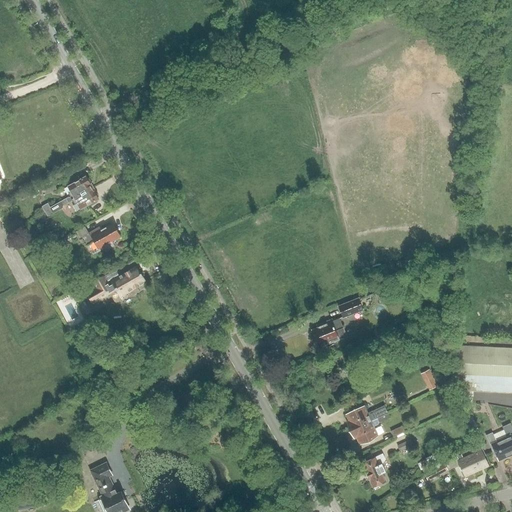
[(71,191),(68,193),(70,197),(69,197),(61,201),(63,206),(71,202),(69,199),(91,187),(86,177),(68,187),(71,191)]
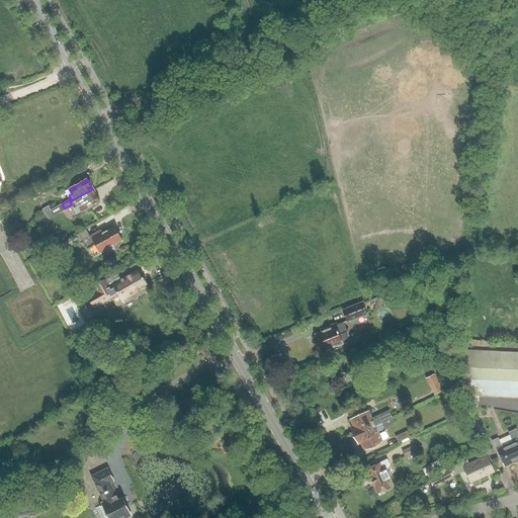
[(76,206),(78,205),(82,211),(99,202),(92,189),(70,201),(72,204),(74,203),(76,206)]
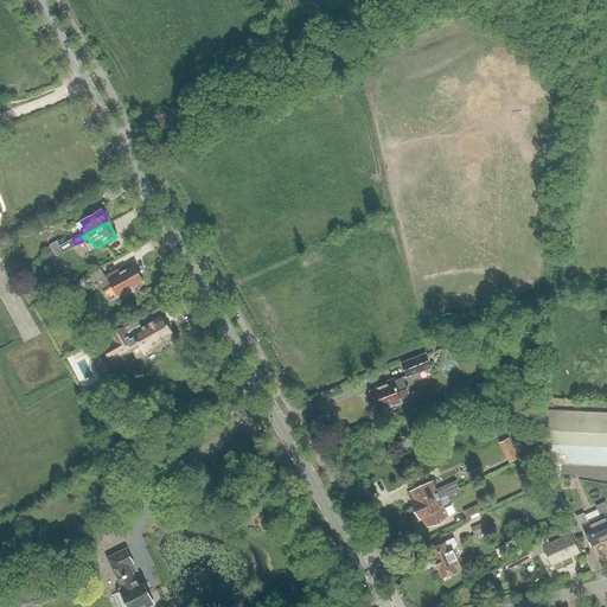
[(72,238),(58,247),(62,254),(75,247),(75,244),(72,238)]
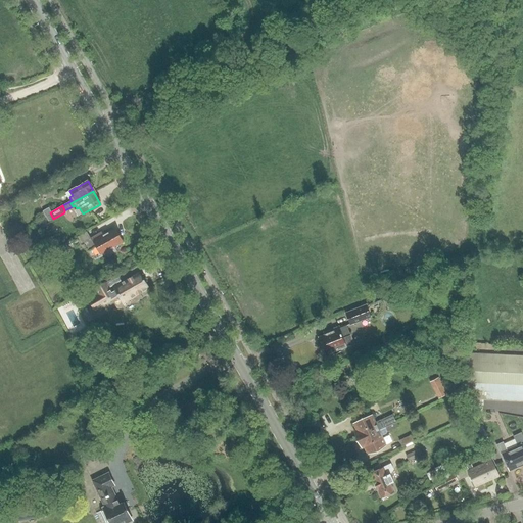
[(48,207),(43,210),(48,221),(53,219),(50,212),(48,207)]
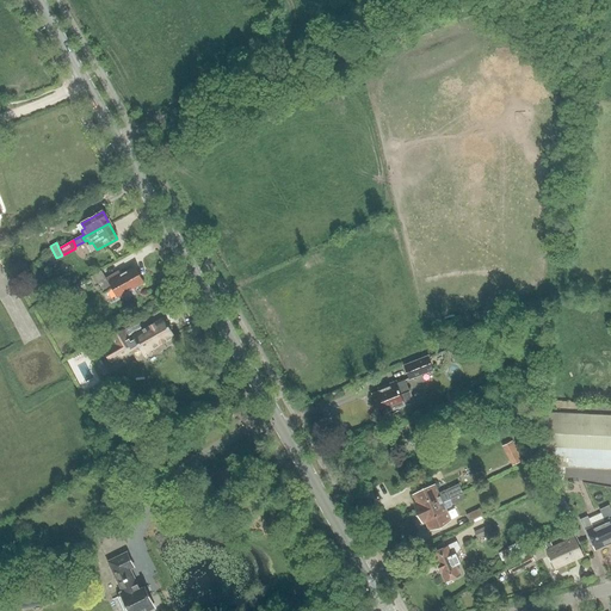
[(51,257),(42,261),(45,267),(55,263),(51,257)]
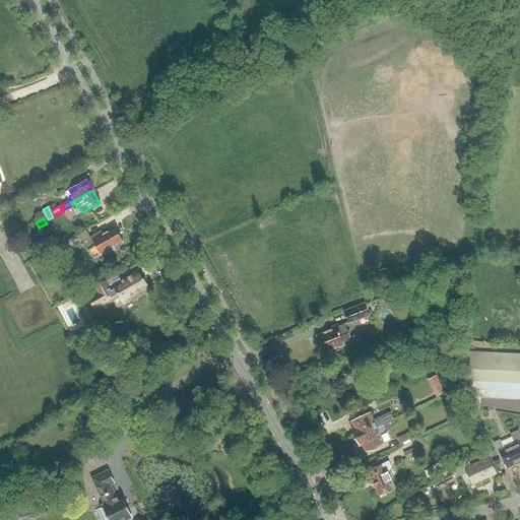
[(86,231),(76,236),(81,244),(83,243),(88,250),(95,246),(100,253),(105,249),(108,255),(116,250),(113,245),(122,240),(115,228),(104,234),(102,231),(90,237),(86,231)]
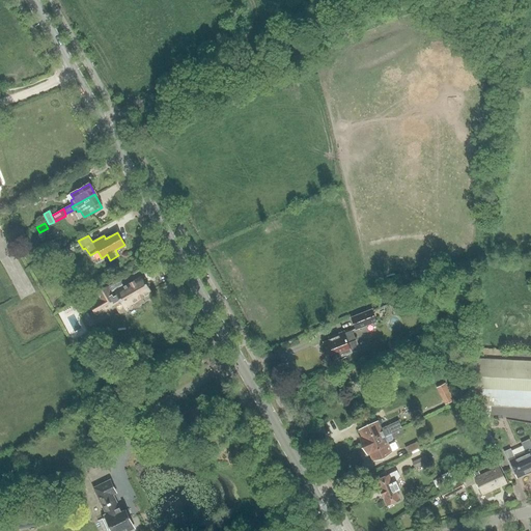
[(67,247),(56,253),(62,263),(73,257),(67,247)]
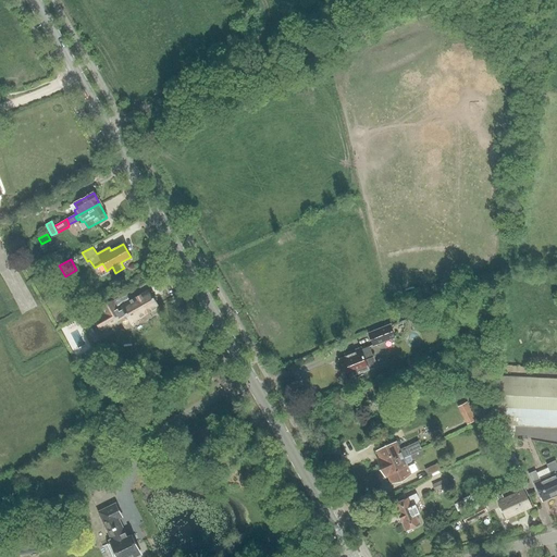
[(101,307),(106,313),(96,320),(102,331),(125,316),(131,324),(151,312),(152,314),(160,310),(149,291),(121,307),(122,310),(120,312),(112,300),(101,307)]
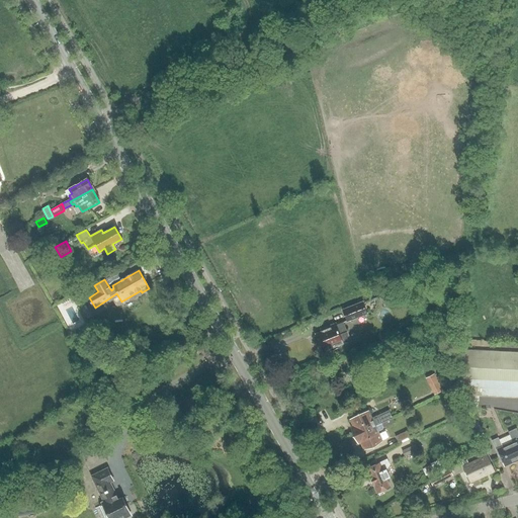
[(363,301),(341,310),(346,323),(368,314),(363,301)]
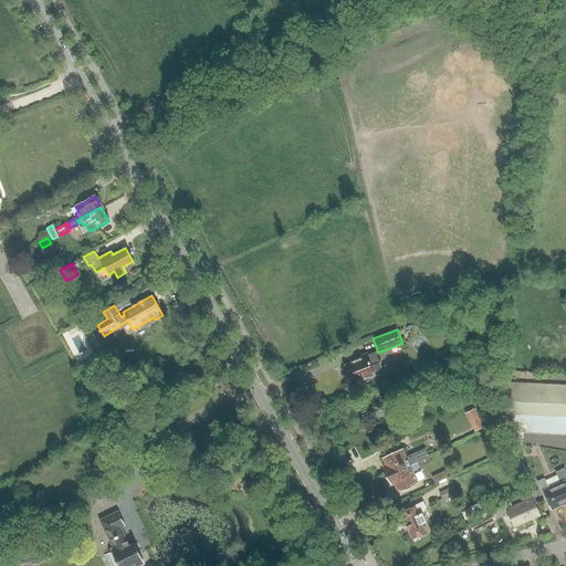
[(368,381),(367,379),(374,377),(384,374),(379,363),(378,363),(375,353),(366,356),(366,355),(349,360),(350,363),(344,366),(352,386),(359,383),(360,385),(368,381)]
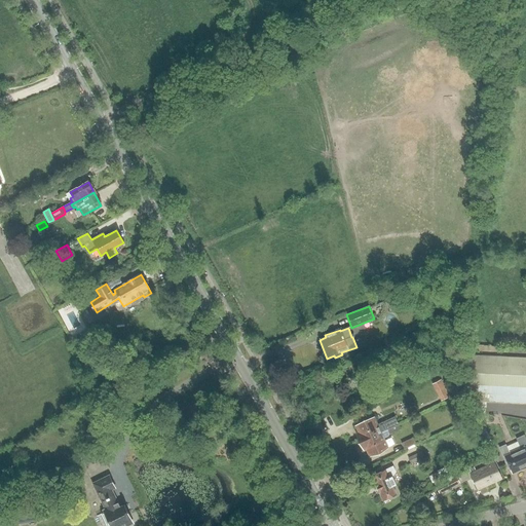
[(525,403),(525,348),(498,347),(497,358),(468,357),(465,400),(525,403)]
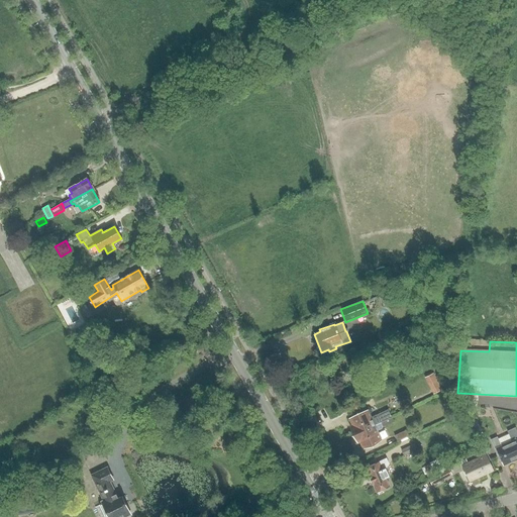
[(431,380),(427,382),(433,394),(441,390),(433,374),(429,376),(431,380)]
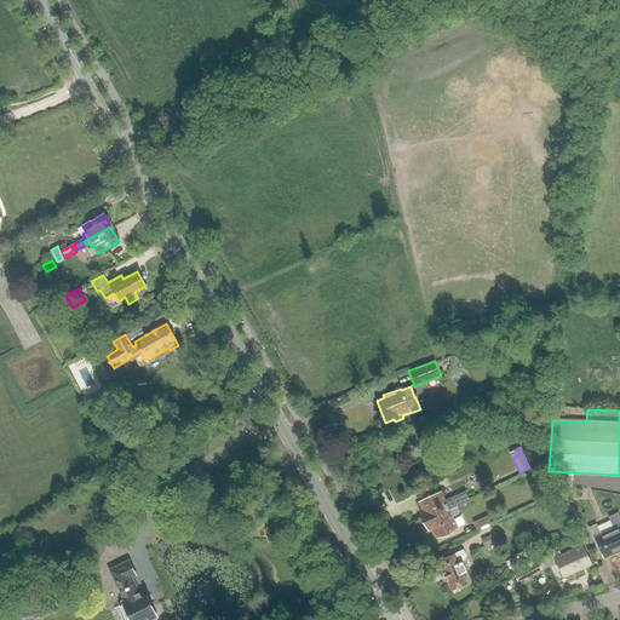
[(466,470),(452,474),(453,481),(468,477),(466,470)]
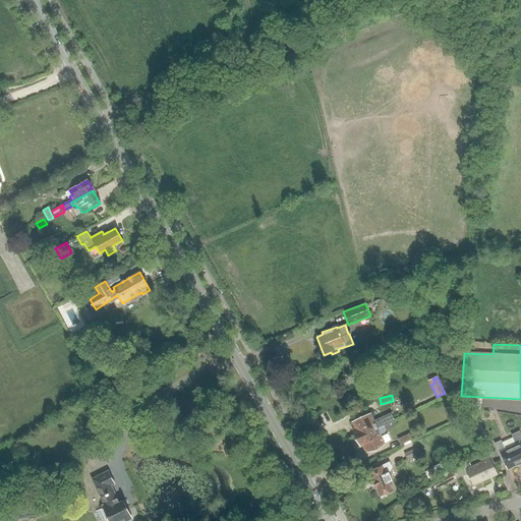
[(471,399),(471,410),(479,410),(480,399),(471,399)]
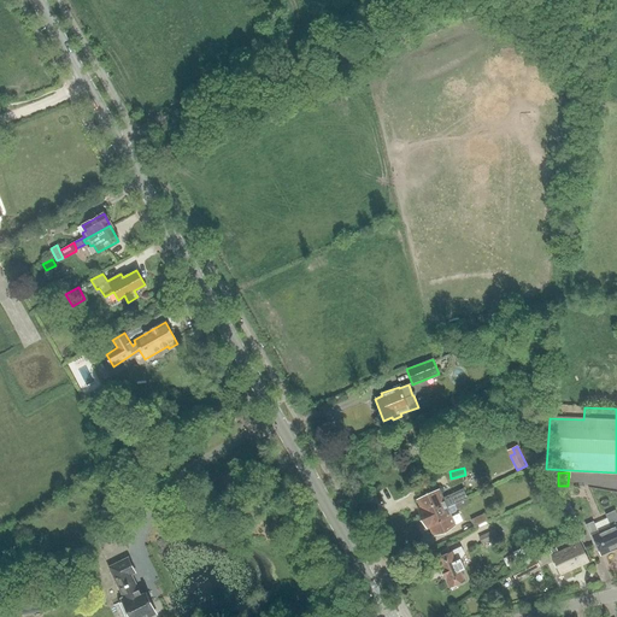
[(434,491),(427,494),(428,497),(417,501),(422,513),(419,513),(422,519),(454,505),(468,499),(463,491),(452,495),(453,497),(444,501),(439,491),(435,493),(434,491)]
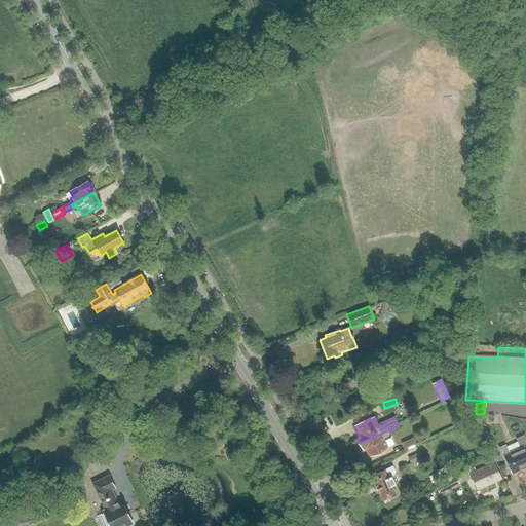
[(383,439),(389,437),(389,435),(401,429),(399,425),(387,430),(360,443),(363,448),(364,447),(369,457),(378,453),(379,455),(385,452),(384,450),(387,448),(383,439)]
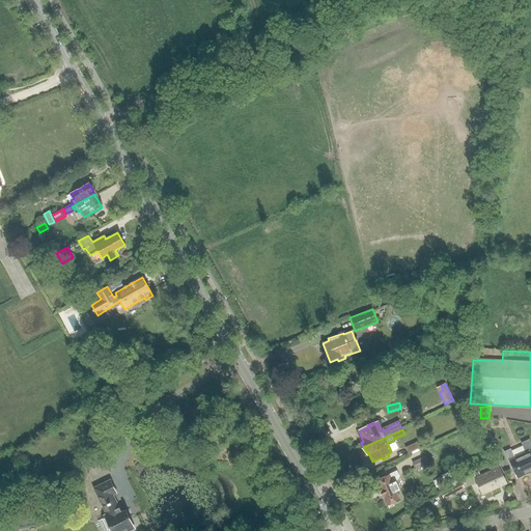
[(530,471),(530,445),(528,440),(520,444),(525,454),(521,455),(528,473),(530,471)]
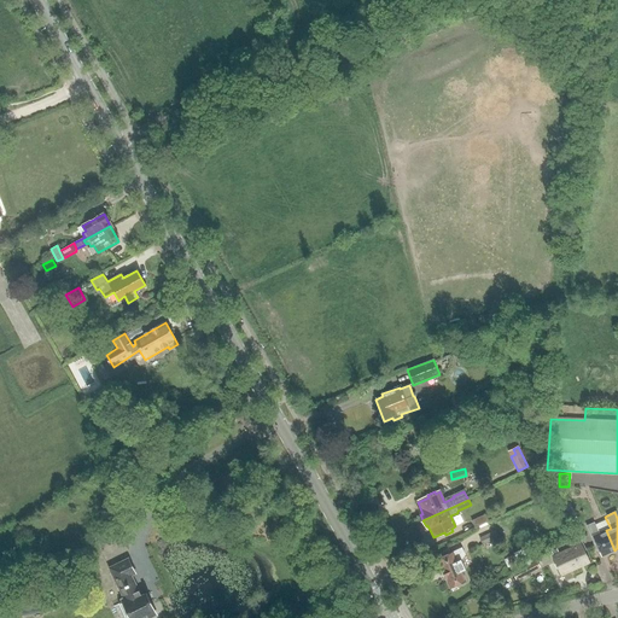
[(487,514),(472,522),(476,528),(490,522),(487,514)]
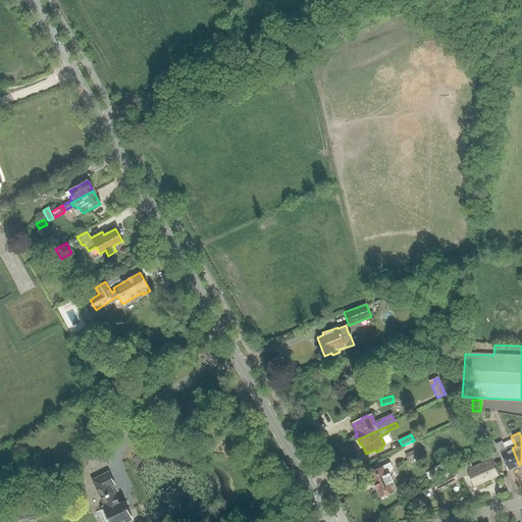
[(507,470),(519,465),(512,448),(505,452),(501,442),(494,445),(502,460),(503,460),(507,470)]
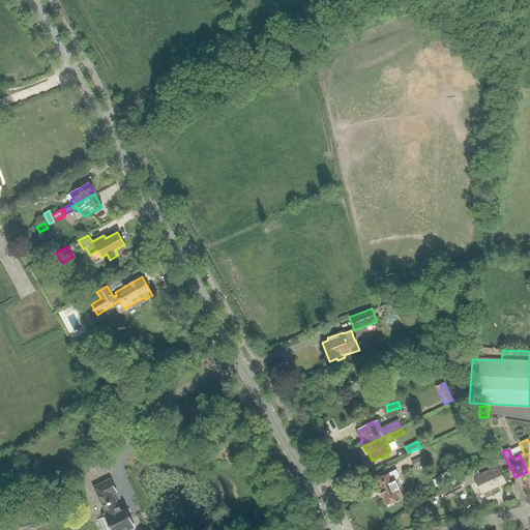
[(424,455),(412,462),(414,468),(428,462),(424,455)]
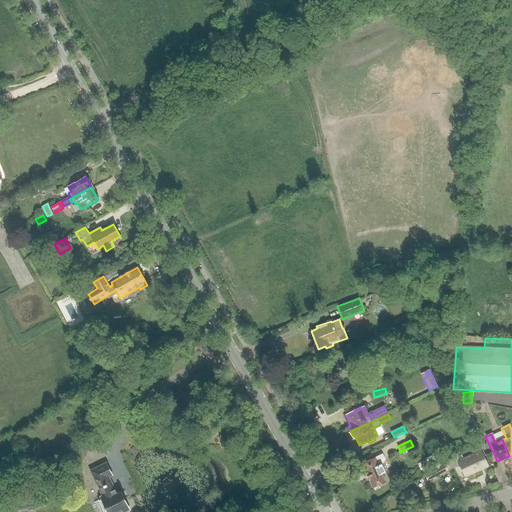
[(474,478),(472,473),(487,466),(483,456),(485,455),(480,446),(471,451),(473,455),(458,462),(464,477),(465,476),(468,481),(474,478)]
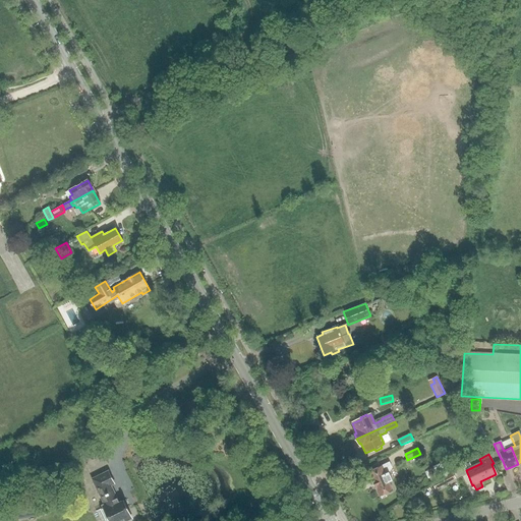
[(388,472),(392,468),(389,462),(367,472),(379,496),(392,489),(388,482),(391,480),(388,472)]
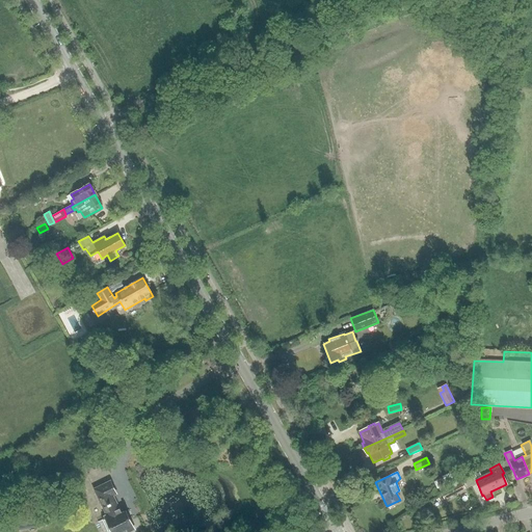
[(442,478),(436,480),(441,493),(447,489),(442,478)]
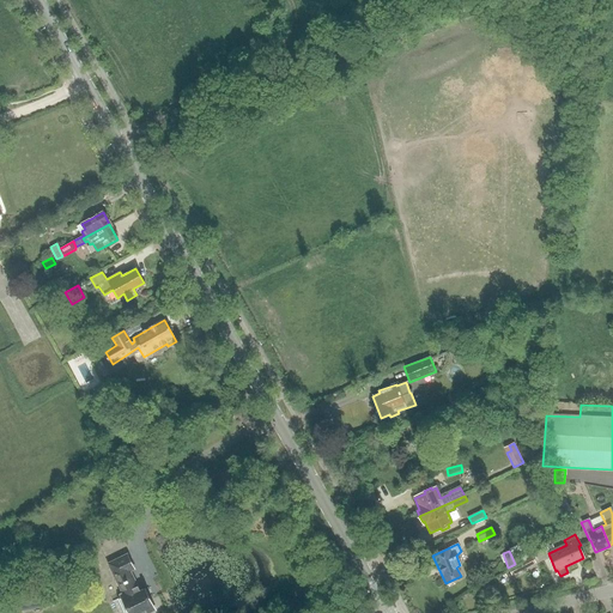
[(134,569),(127,554),(109,564),(123,594),(121,595),(129,612),(150,612),(156,611),(145,589),(140,592),(131,571),(134,569)]
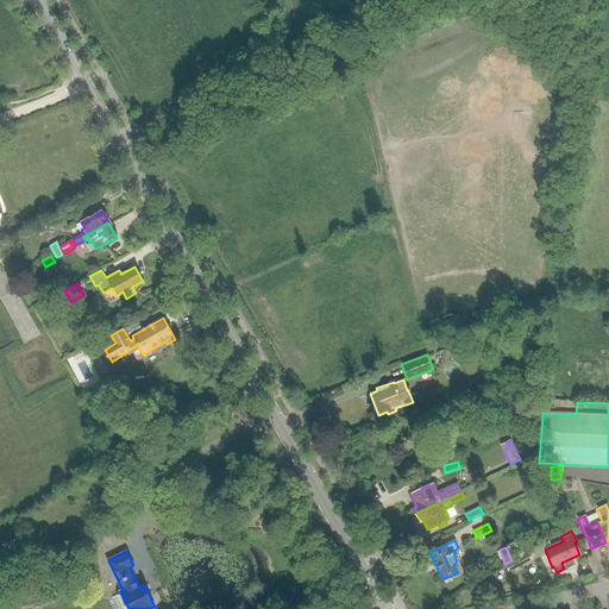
[(533,559),(528,552),(504,565),(508,572),(533,559)]
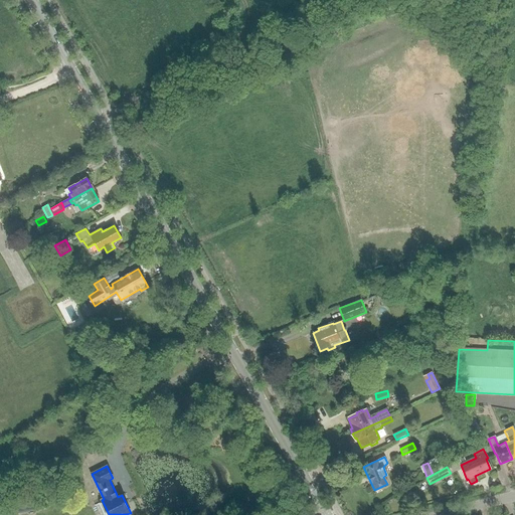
[(44,492),(14,497),(17,514),(47,508),(44,492)]
